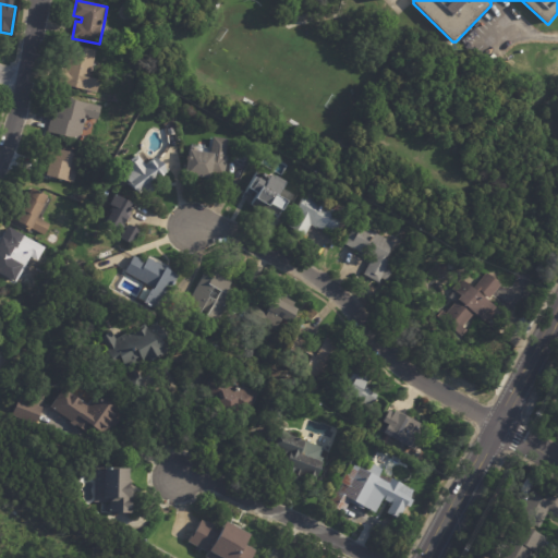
[(68,62),(72,45),(98,51),(92,77),(102,80),(99,94),(62,84),(68,62)]
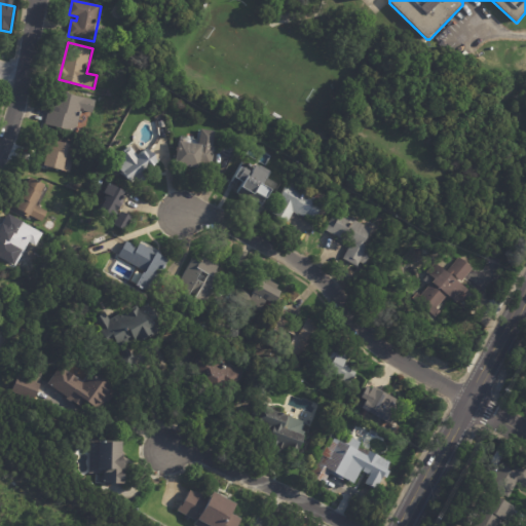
[(97,101),(94,113),(82,110),(77,132),(46,124),(50,110),(61,112),(61,109),(52,107),(57,90),(97,101)]
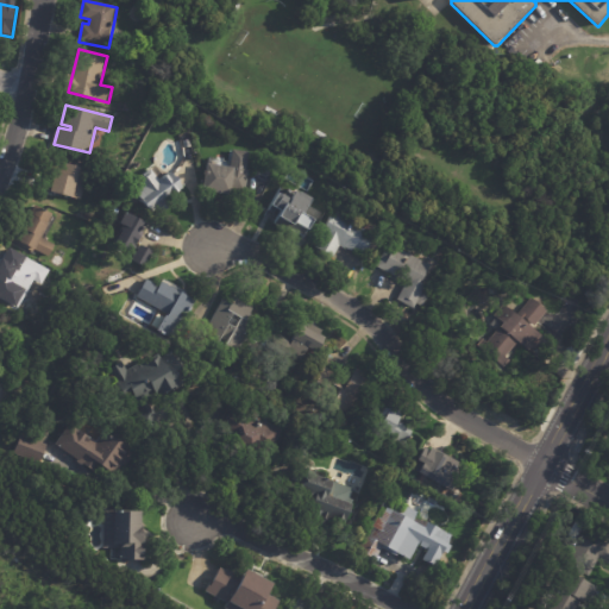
[(249,152),(246,170),(249,170),(245,194),(232,192),(231,195),(205,190),(207,174),(208,175),(209,170),(207,168),(208,163),(231,167),(233,150),(249,152)]
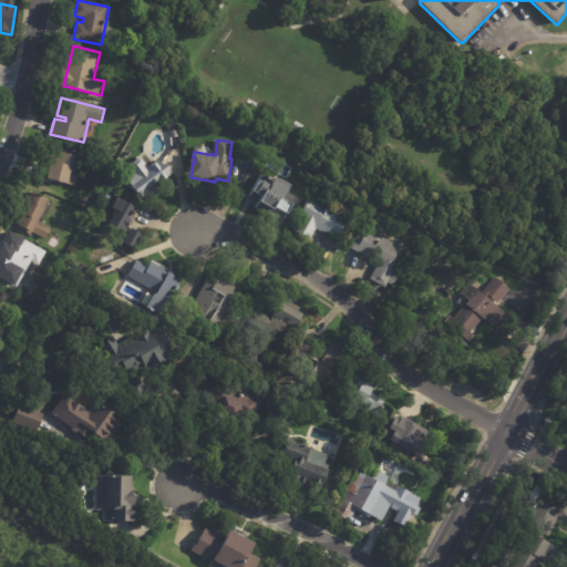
[(78,156),(71,184),(50,178),(54,161),(60,163),(63,152),(78,156)]
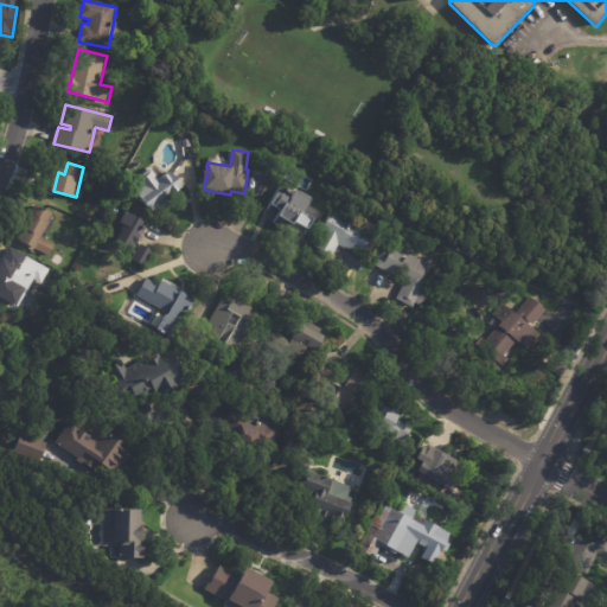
[(154,167),(163,177),(170,171),(183,187),(148,213),(132,192),(140,185),(139,183),(145,177),(142,174),(149,168),(151,170),(154,166),(154,167)]
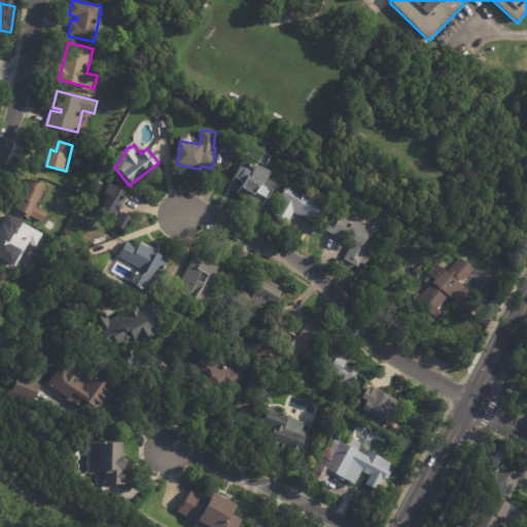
[(268,177),(265,183),(275,188),(270,199),(267,197),(264,204),(247,195),(245,198),(238,192),(244,181),(240,179),(237,183),(233,181),(243,162),(249,165),(250,163),(257,166),(257,165),(260,166),(261,165),(272,171),(268,177)]
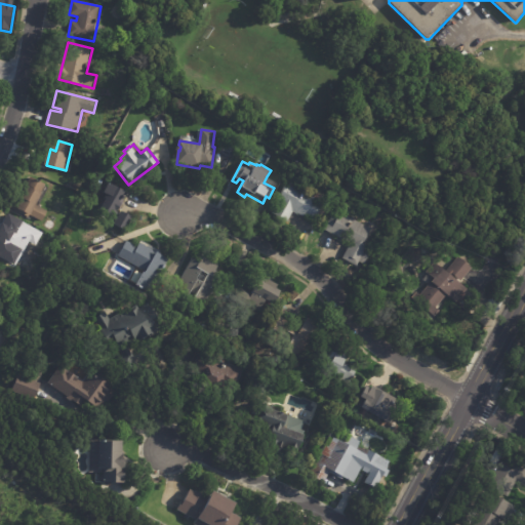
[(10,208),(17,195),(23,198),(33,177),(40,182),(40,180),(44,183),(43,183),(48,186),(44,194),(45,194),(39,207),(50,212),(44,224),(34,218),(34,219),(10,208)]
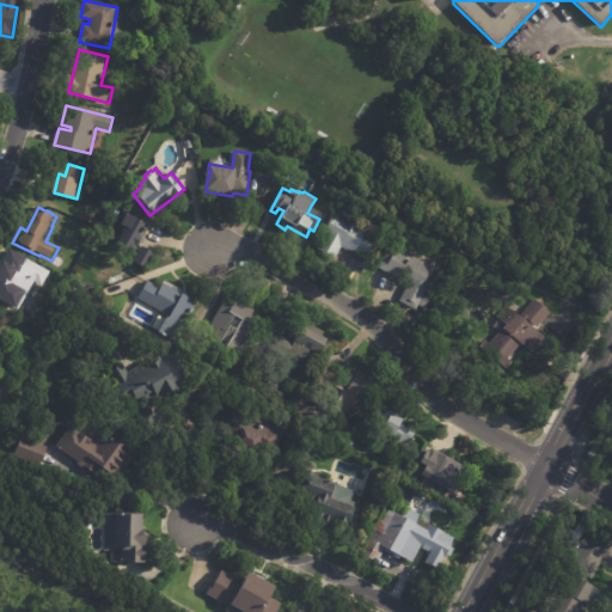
[(367,230),(366,231),(377,238),(365,259),(342,246),(335,257),(317,246),(336,212),(367,230)]
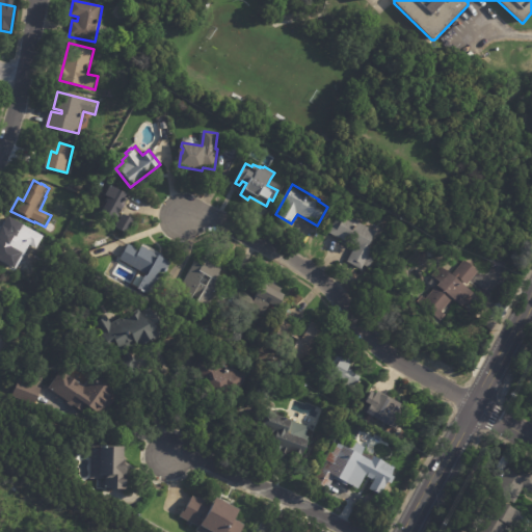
[(127,194),(126,197),(129,198),(121,214),(118,213),(115,219),(100,211),(107,196),(106,196),(111,186),(127,193),(127,194)]
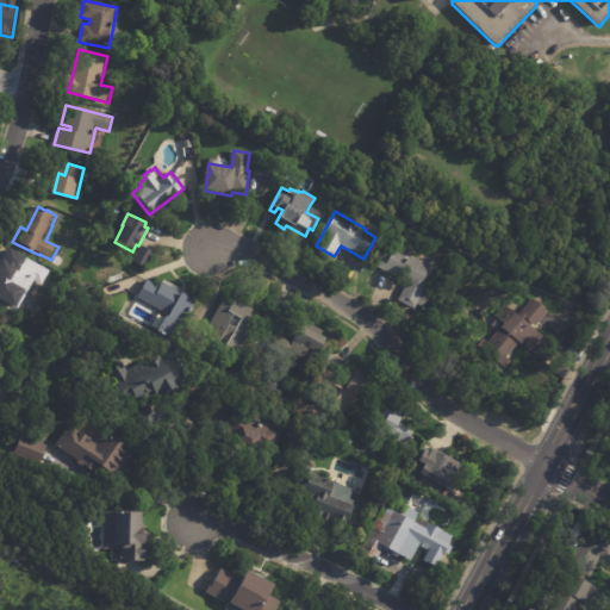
[(397,247),(433,266),(424,282),(430,286),(427,291),(434,294),(425,307),(419,305),(417,310),(399,300),(409,284),(379,267),(392,243),(397,247)]
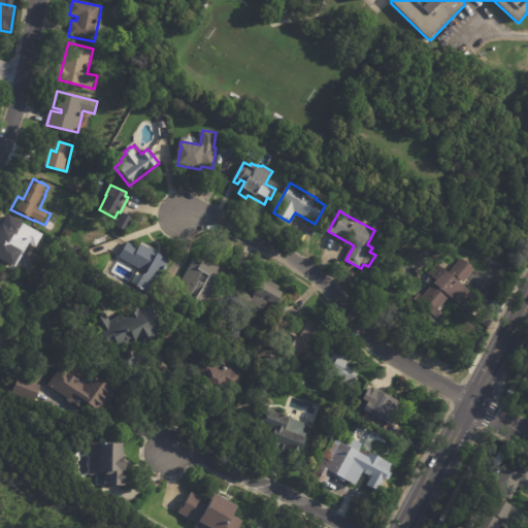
[(135,219),(129,232),(117,226),(123,212),(135,219)]
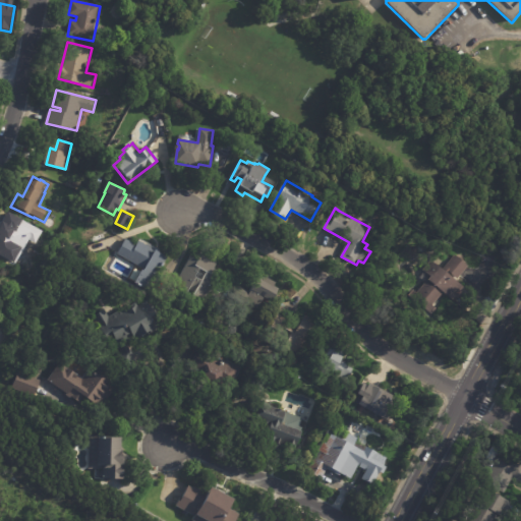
[(29,231),(21,243),(26,246),(18,262),(15,263),(10,259),(10,261),(0,254),(0,244),(2,241),(1,240),(12,221),(29,230),(29,231)]
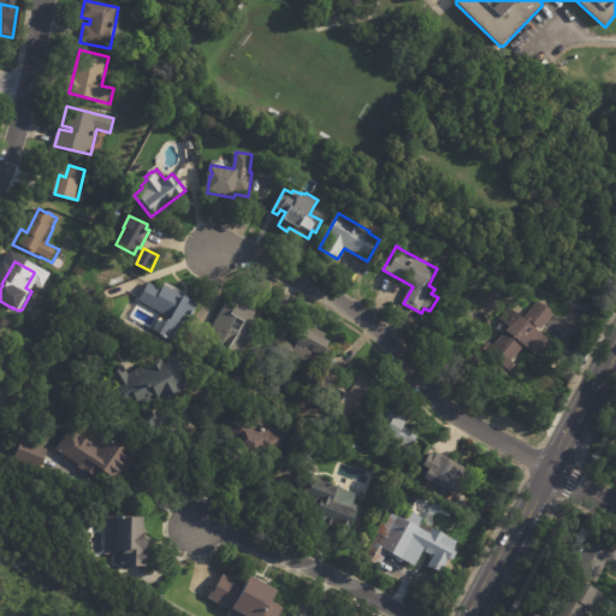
[(184,295),(200,303),(177,344),(155,332),(164,318),(149,309),(150,307),(140,301),(149,283),(163,290),(165,285),(184,295)]
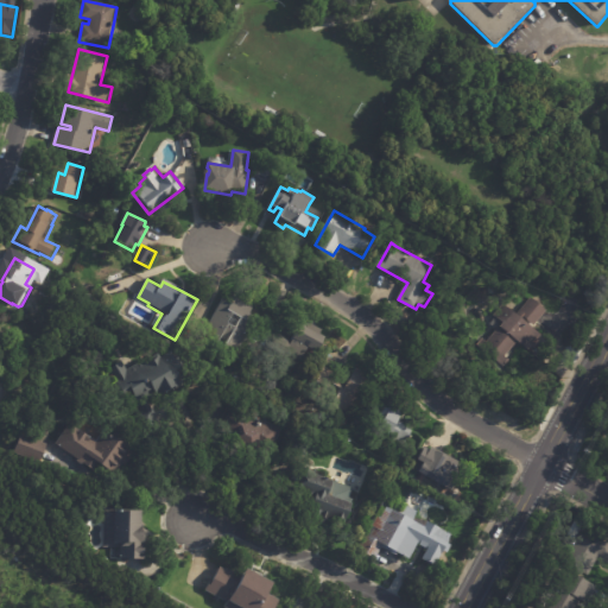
[(248,305),(253,308),(249,314),(259,320),(239,355),(203,334),(223,299),(230,304),(235,297),(248,305)]
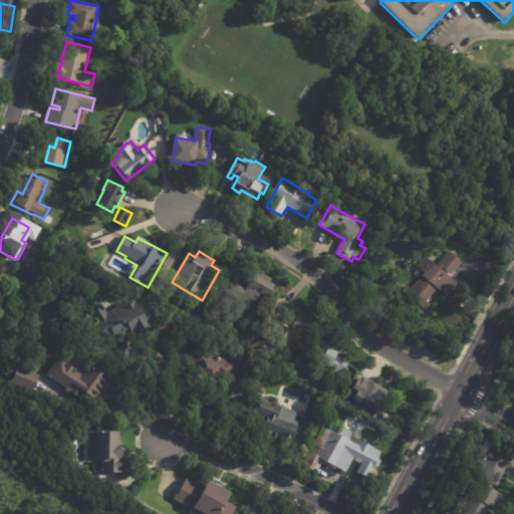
[(463,264),(453,277),(460,283),(457,287),(459,288),(456,292),(460,294),(455,301),(442,290),(426,309),(403,289),(430,257),(440,265),(451,252),(464,262),(463,264)]
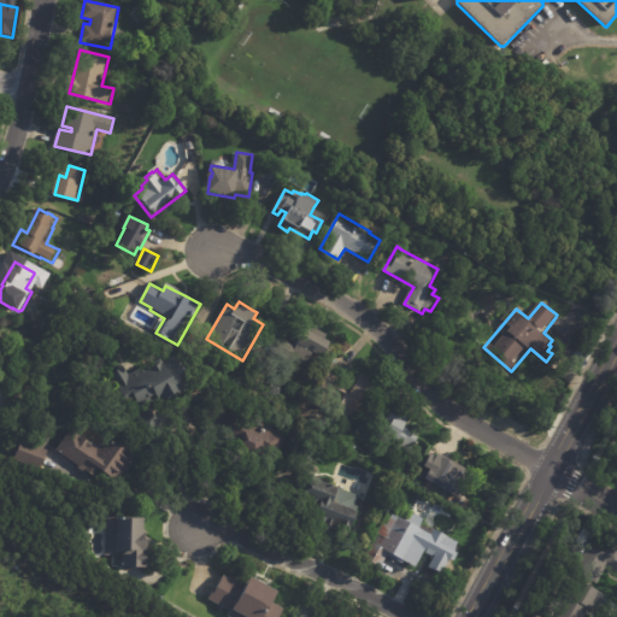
[(333,347),(327,359),(316,353),(307,368),(277,351),(285,339),(295,345),(305,328),(315,334),(317,328),(330,335),(328,340),(335,344),(333,347)]
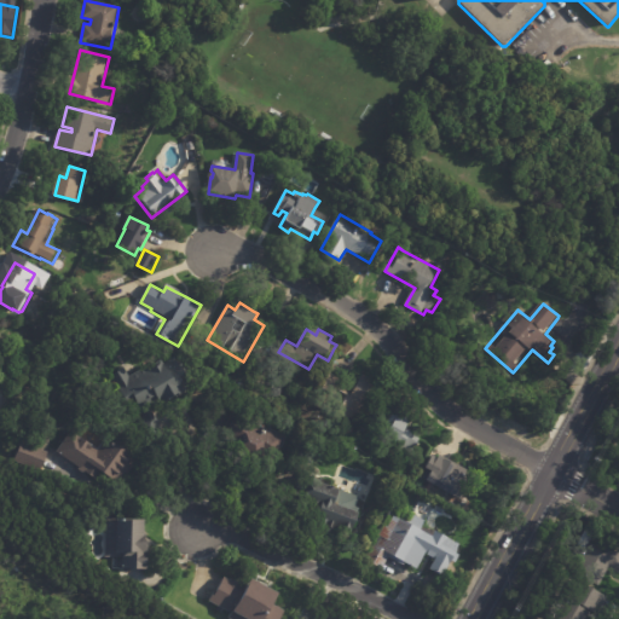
[(165,406),(163,404),(144,415),(143,412),(134,417),(111,376),(126,368),(131,377),(167,358),(171,366),(181,360),(196,389),(165,406)]
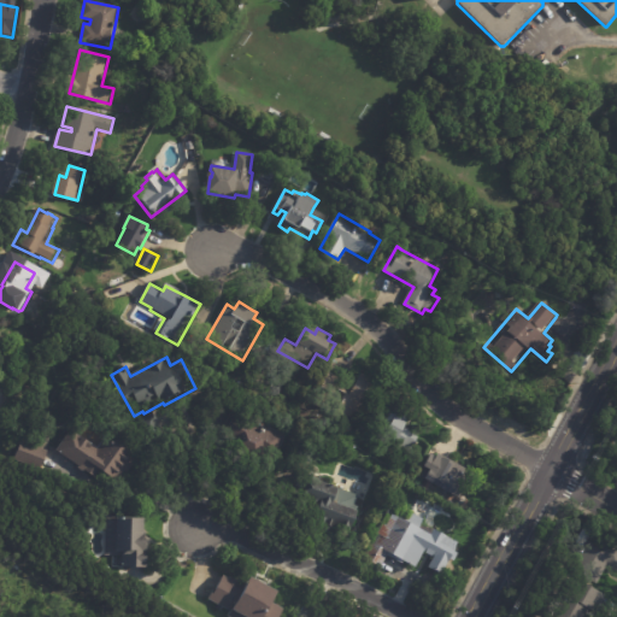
[(372,395),(365,405),(356,422),(317,399),(331,372),(341,378),(340,382),(354,391),(364,372),(380,381),(372,395)]
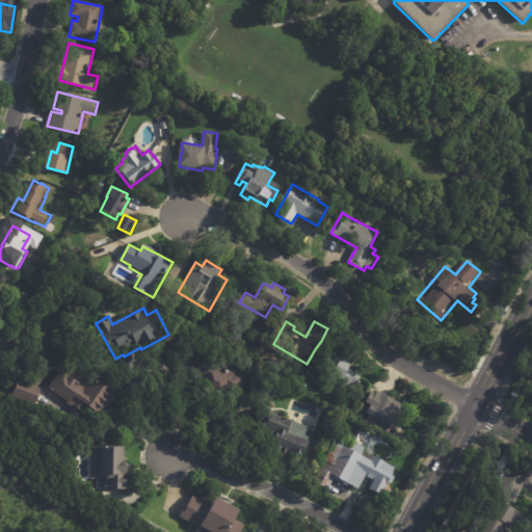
[(346,353),(357,361),(352,368),(357,371),(355,374),(363,377),(354,391),(338,380),(336,382),(330,379),(340,364),(338,363),(344,352),(346,353)]
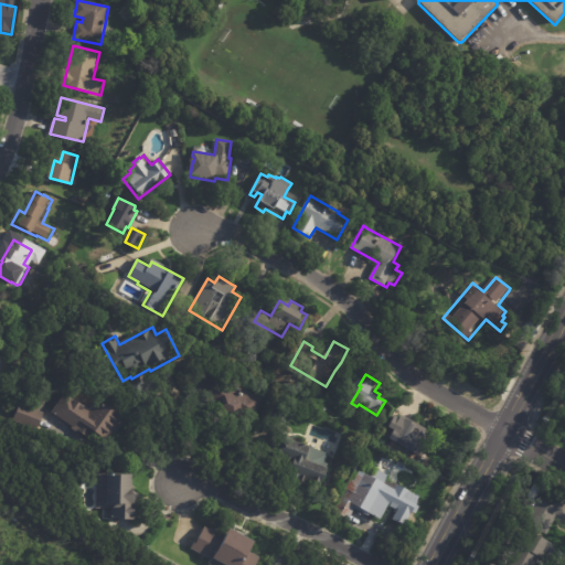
[(247,391),(260,398),(245,427),(213,409),(215,404),(202,396),(213,375),(246,394),(247,391)]
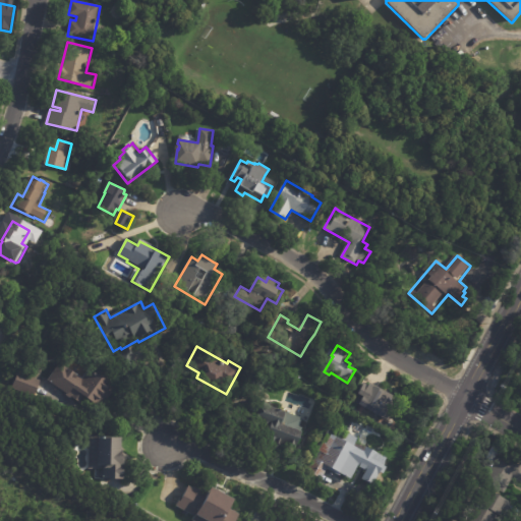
[(110,398),(103,409),(85,397),(79,405),(66,395),(67,393),(50,381),(62,363),(83,379),(105,349),(123,362),(110,381),(118,387),(110,398)]
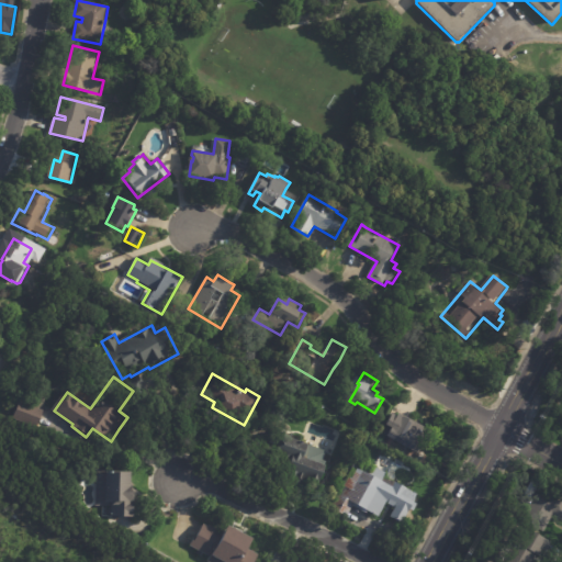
[(35,407),(44,411),(37,428),(13,418),(20,402),(35,407)]
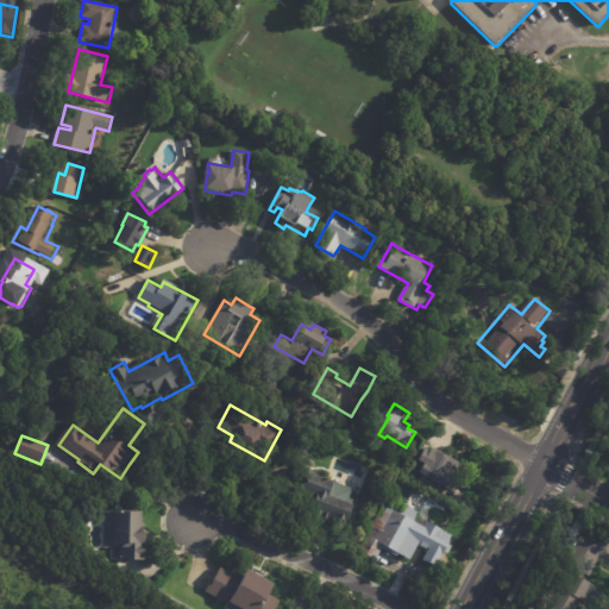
[(444,453),(469,468),(456,493),(420,472),(434,447),(444,453)]
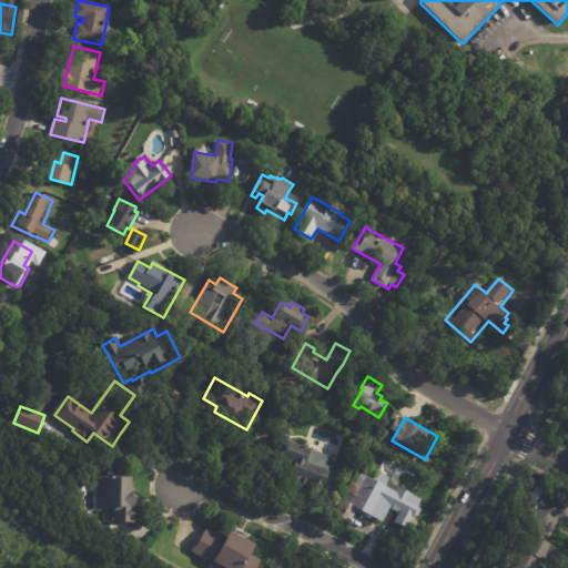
[(307,449),(334,463),(328,474),(326,473),(314,497),(284,483),(292,466),(270,456),(280,436),(307,449)]
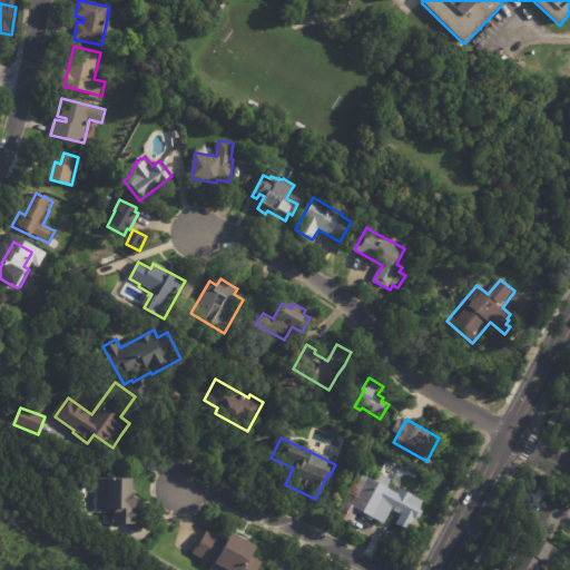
[(383,474),(394,481),(391,489),(401,494),(403,489),(426,503),(410,532),(397,524),(403,516),(394,511),(386,526),(384,524),(380,522),(381,521),(367,513),(365,517),(360,513),(352,527),(341,520),(366,475),(376,482),(381,473),(383,474)]
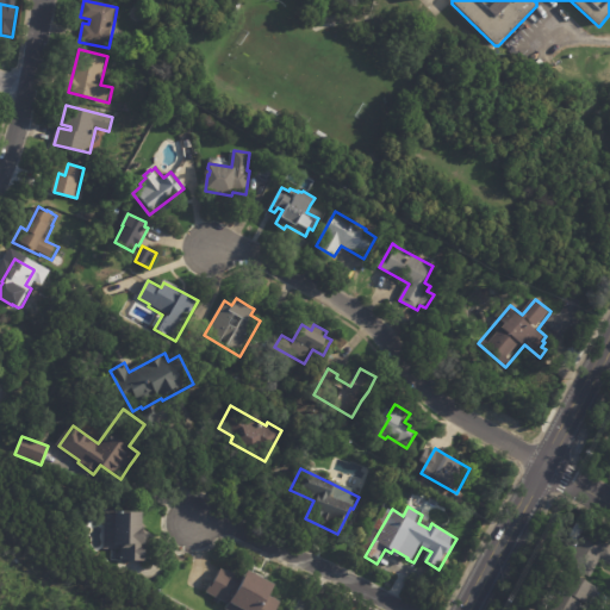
[(147,527),(145,535),(149,535),(148,562),(122,561),(123,551),(105,549),(105,523),(105,511),(147,512),(147,527)]
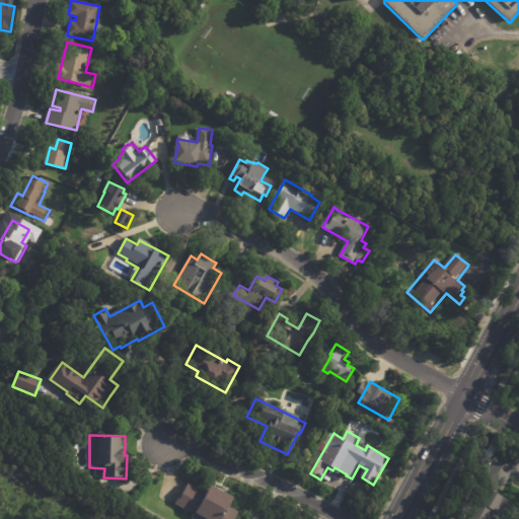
[(518,478),(513,475),(504,491),(482,478),(491,462),(486,459),(492,446),(518,461),(518,478)]
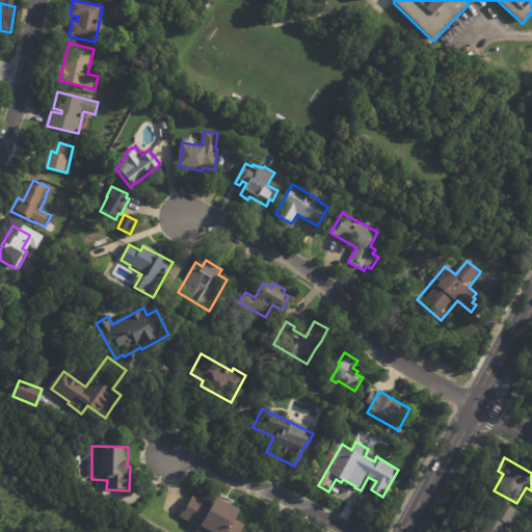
[(219,498),(242,510),(237,521),(246,525),(241,531),(201,531),(197,530),(200,527),(180,516),(185,507),(187,508),(194,496),(198,498),(198,497),(215,506),(219,498)]
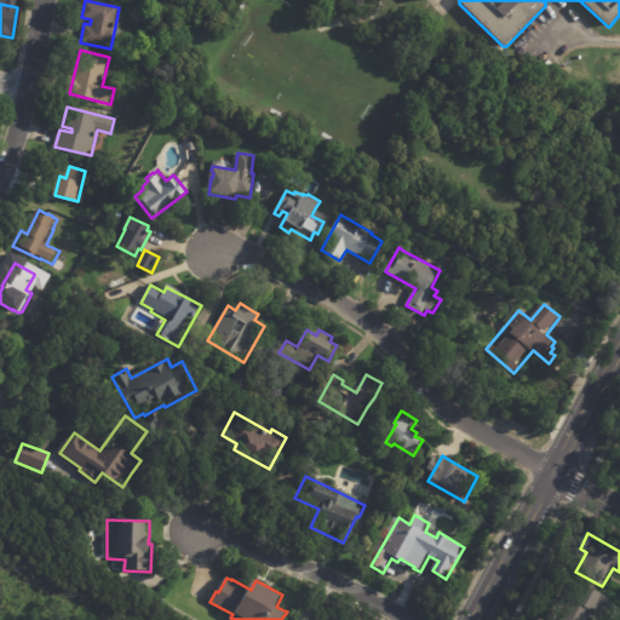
[(604,600),(597,613),(592,609),(585,619),(551,619),(547,618),(557,602),(561,604),(563,600),(566,601),(577,581),(606,598),(604,600)]
